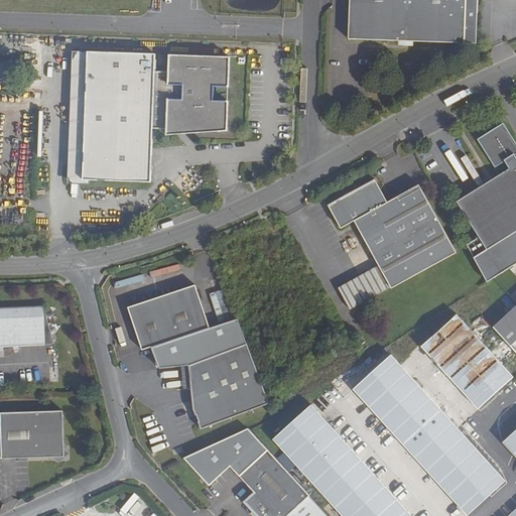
[(349,0),(348,39),(465,43),(466,13),(466,0),(349,0)]
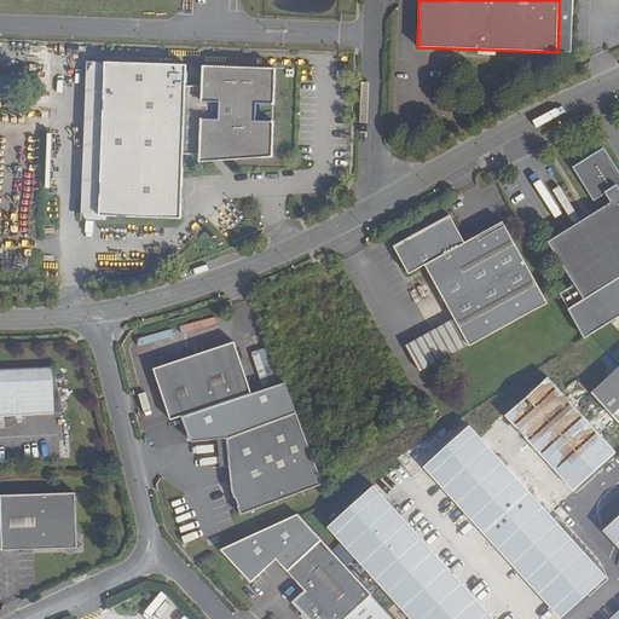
[(559,0),(559,16),(573,16),(573,0),(559,0)]
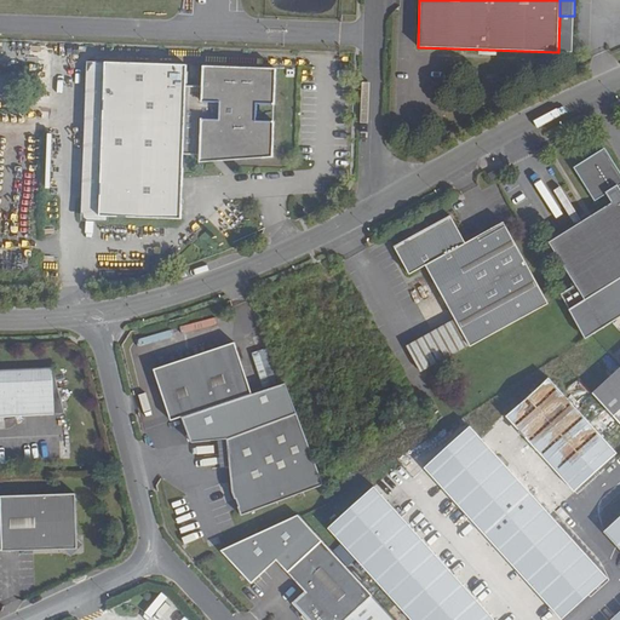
[(573,53),(574,16),(560,16),(558,52),(573,53)]
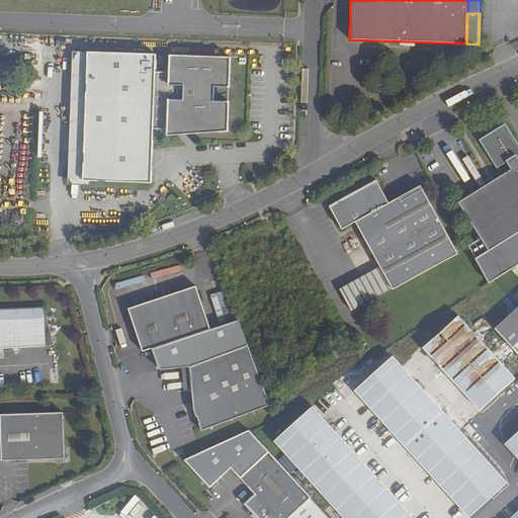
[(83,196),(88,53),(73,53),(68,200),(90,201),(90,197),(83,196)]
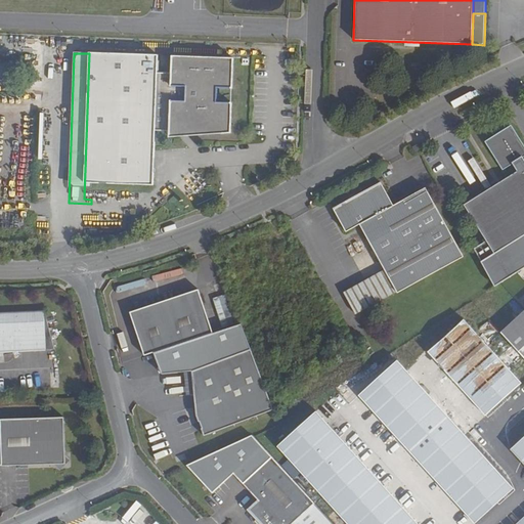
[(232,89),(233,58),(171,56),(171,74),(157,73),(158,55),(89,53),(84,199),(153,202),(155,131),(230,134),(231,103),(216,103),(217,88),(232,89)]
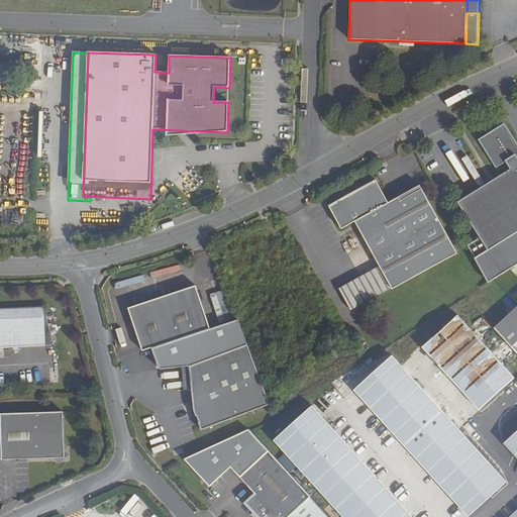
[(502,127),(483,138),(482,142),(497,166),(505,161),(511,170),(459,202),(490,250),(475,259),(482,272),(488,283),(516,265),(516,161),(513,156),(516,152),(516,146),(505,127),(502,127)]
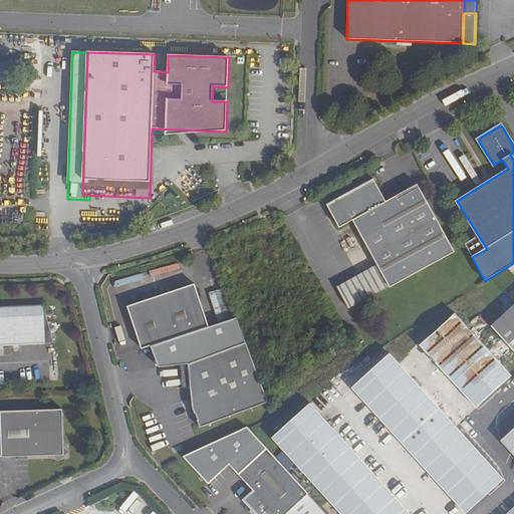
[(166,142),(226,132),(167,130),(166,142)]
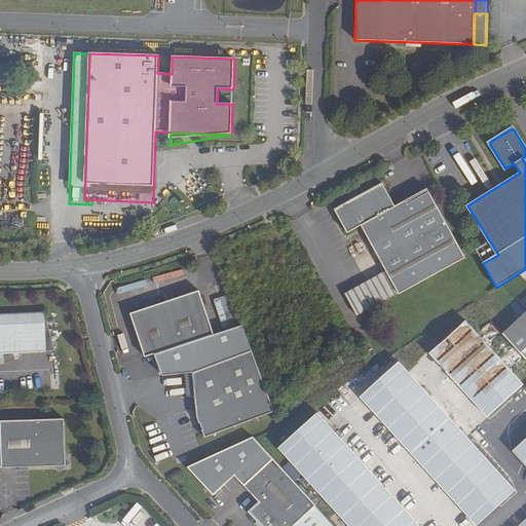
[(422,144),(414,148),(417,152),(424,148),(422,144)]
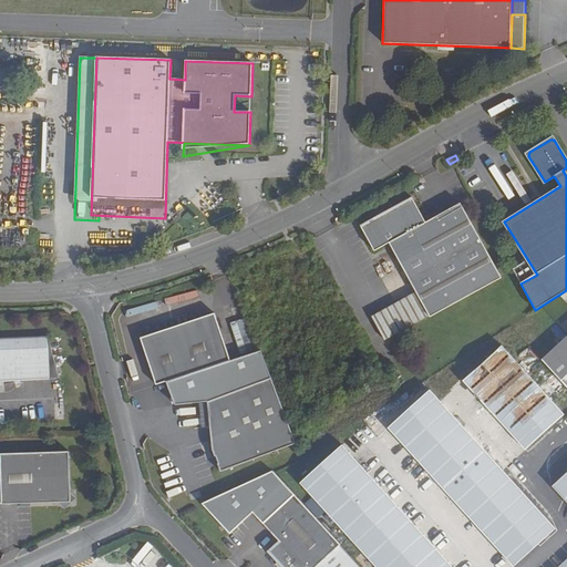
[(412,197),(360,226),(373,251),(389,243),(416,291),(378,312),(391,336),(429,315),(430,317),(502,278),(461,203),(425,223),(412,197)]
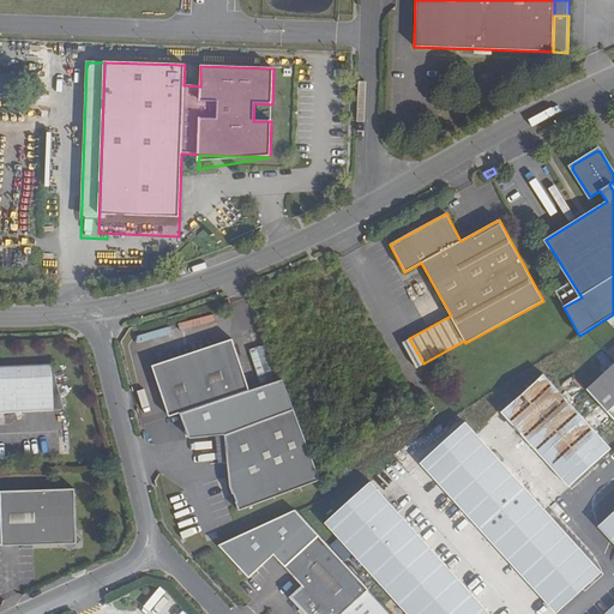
[(232,341),(154,366),(170,417),(180,414),(248,391),(232,341)]
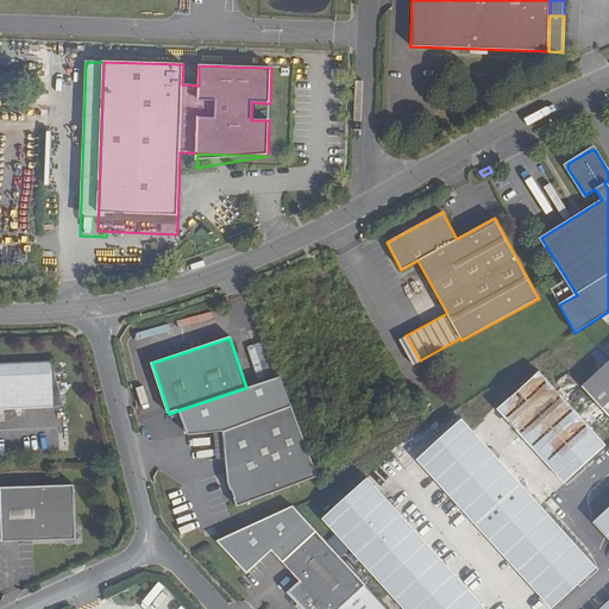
[(261,344),(249,345),(251,363),(264,362),(261,344)]
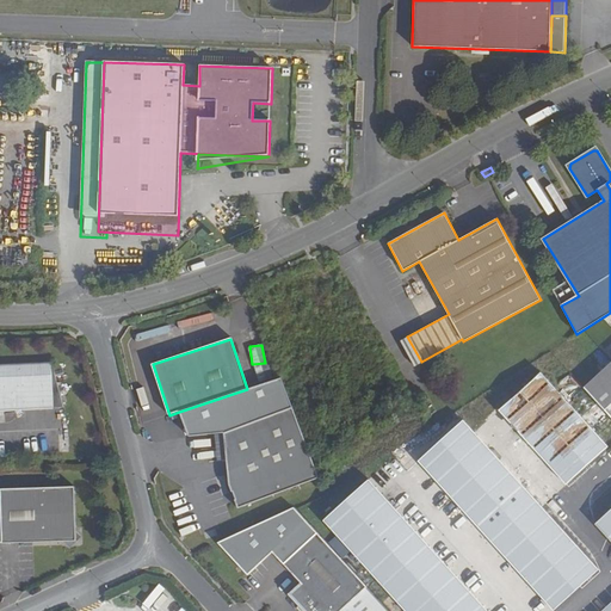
[(610,363),(585,388),(610,417),(610,363)]
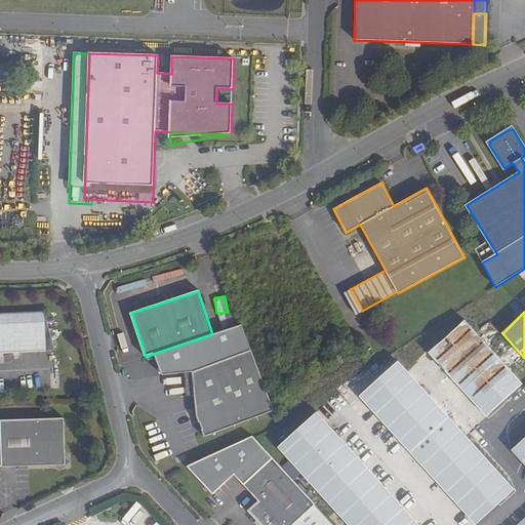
[(44,314),(0,314),(0,351),(2,352),(3,355),(13,354),(13,352),(54,351),(45,316),(44,316),(44,314)]
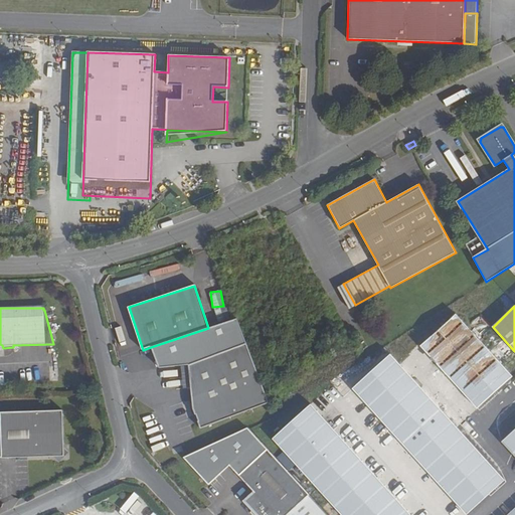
[(208,328),(151,347),(158,368),(188,365),(246,344),(236,318),(208,328)]
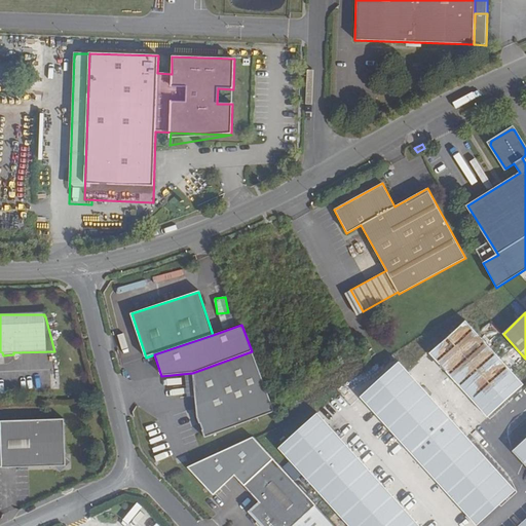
[(252,351),(192,373),(197,417),(204,438),(274,411),(273,409),(252,351)]
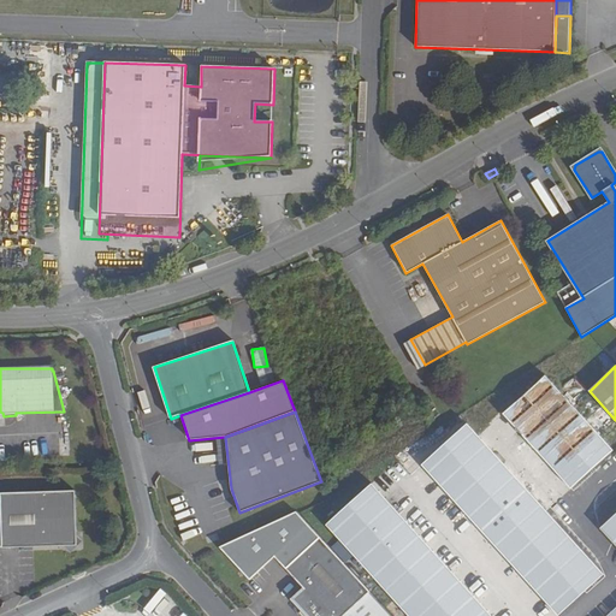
[(75,491),(0,493),(1,548),(77,545),(75,491)]
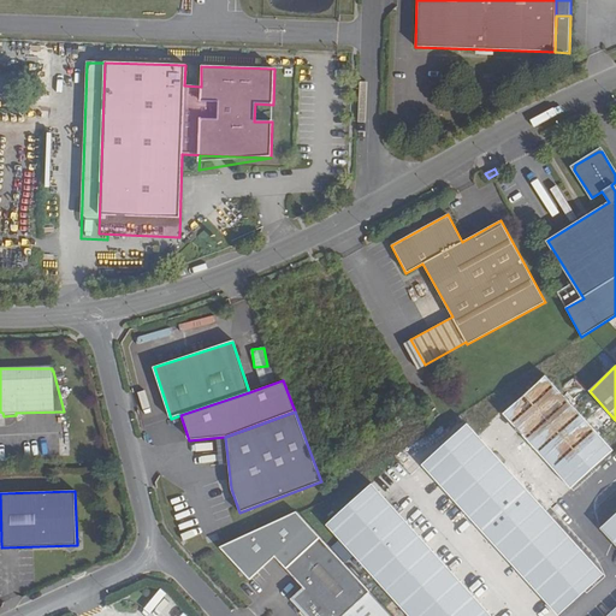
[(286,569),(320,538),(296,511),(219,546),(250,579),(274,557),(286,569)]
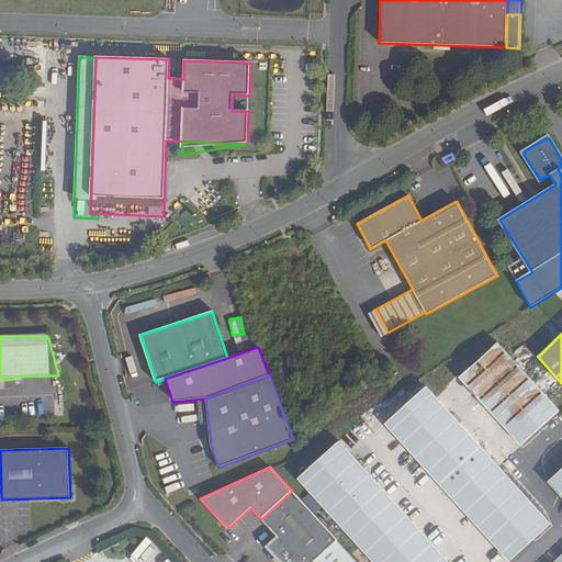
[(267,547),(280,561),(314,561),(338,540),(292,491),(261,519),(278,538),(267,547)]
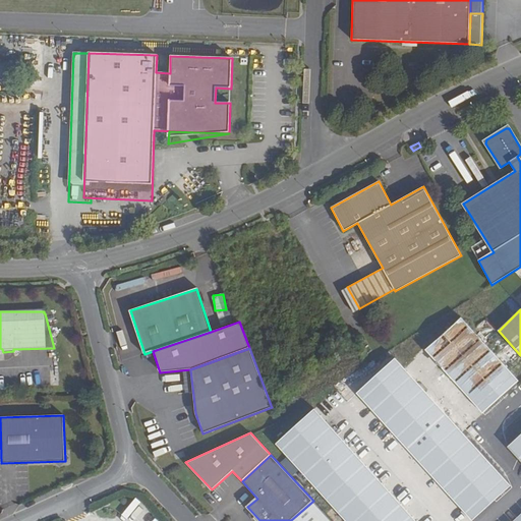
[(332,520),(313,501),(291,520),(332,520)]
